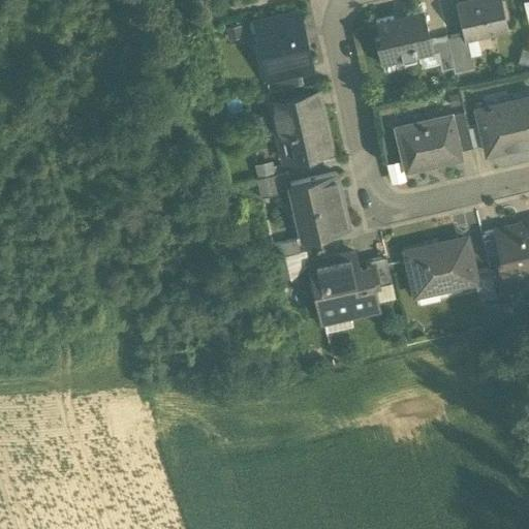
[(498,0),(473,0),(456,4),(463,34),(465,41),(466,41),(506,32),(498,0)]
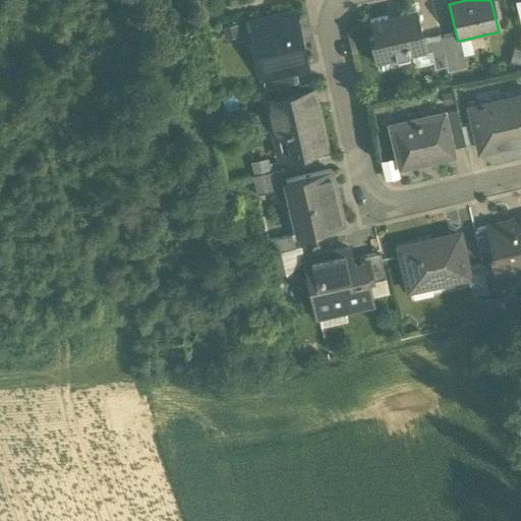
[(416,11),(369,22),(373,39),(369,40),(375,65),(426,53),(416,11)]
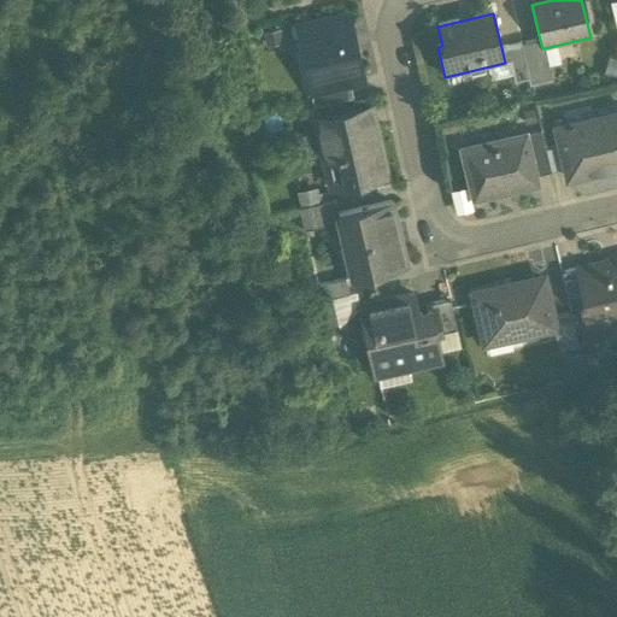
[(348,17),(294,29),(301,59),(311,57),(318,90),(319,93),(350,86),(364,82),(348,17)]
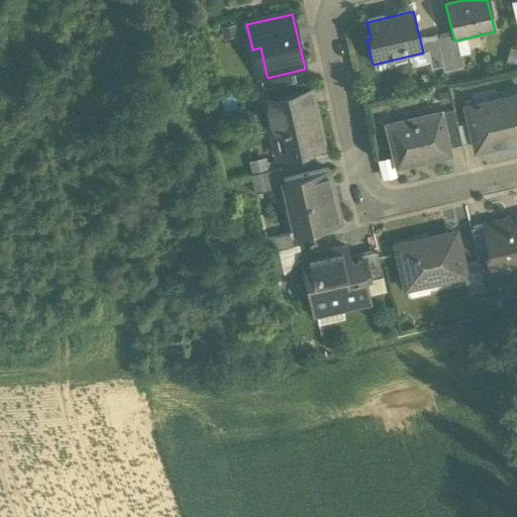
[(452,33),(436,37),(443,67),(444,73),(462,68),(455,40),(454,40),(452,33)]
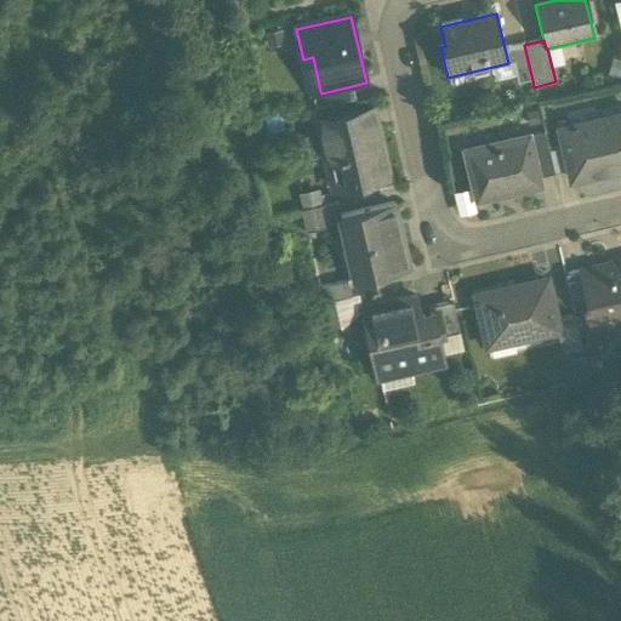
[(524,45),(510,49),(518,84),(533,80),(524,45)]
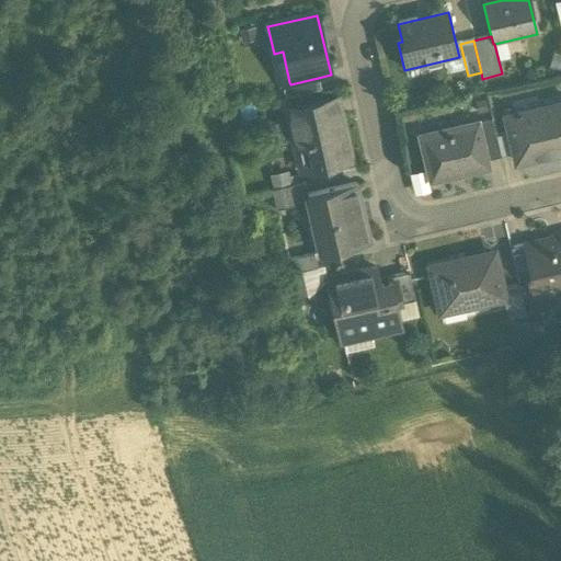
[(318,78),(290,84),(289,82),(282,84),(285,99),(321,90),(318,78)]
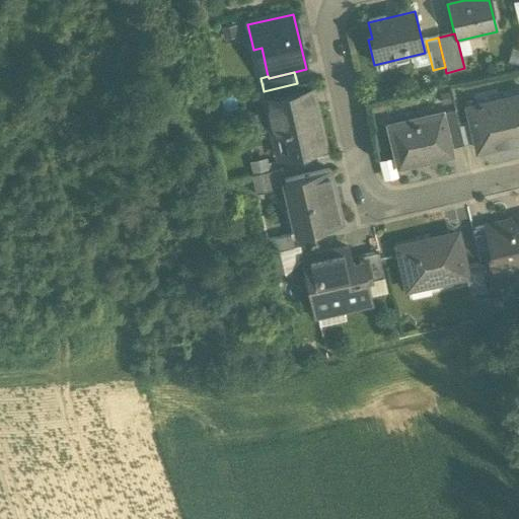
[(518,95),(467,107),(477,151),(510,143),(509,137),(518,135),(518,95)]
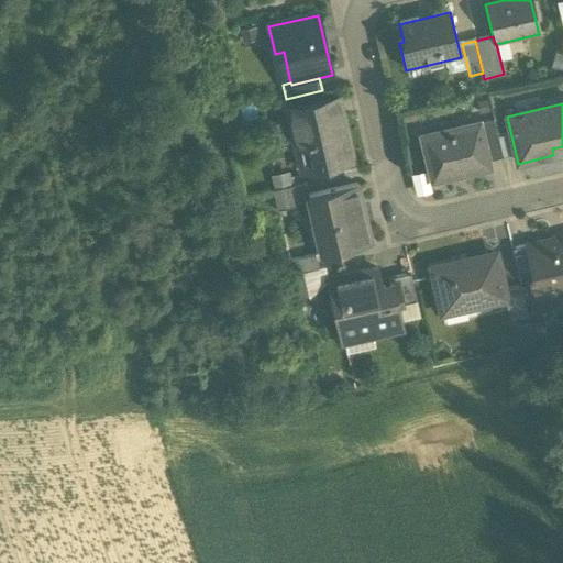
[(317,106),(289,112),(294,131),(300,130),(299,128),(320,122),(317,106)]
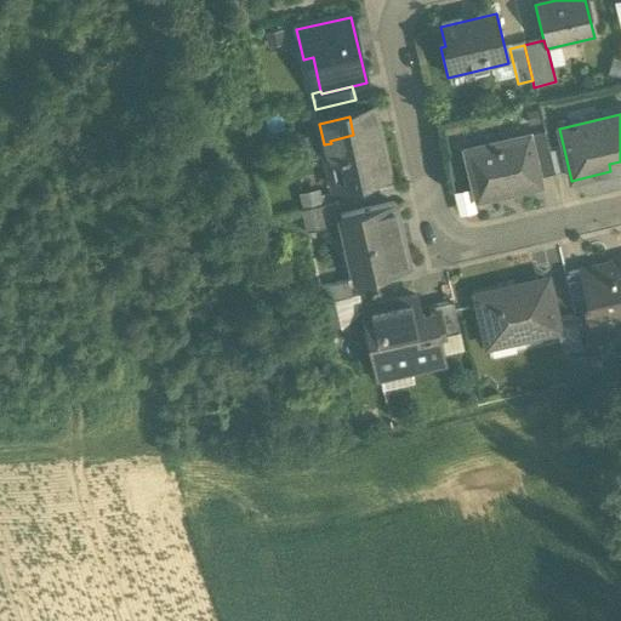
[(353,135),(330,141),(331,143),(324,144),(334,189),(388,177),(377,130),(353,135)]
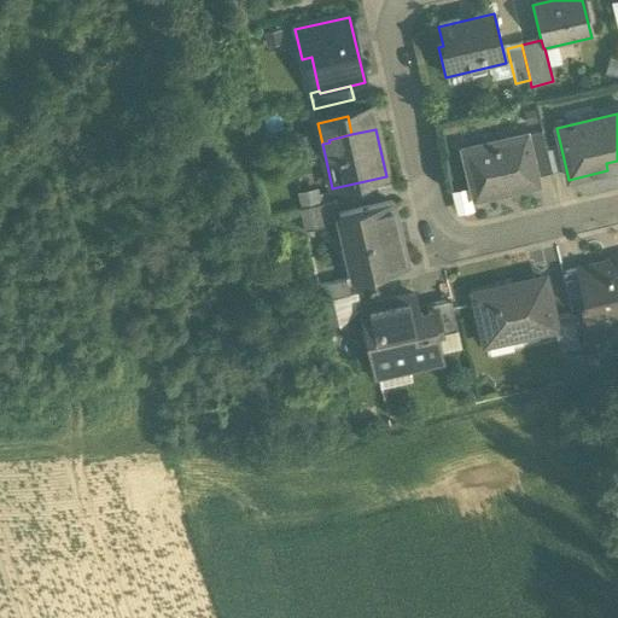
[(542,132),(528,135),(536,178),(552,174),(542,132)]
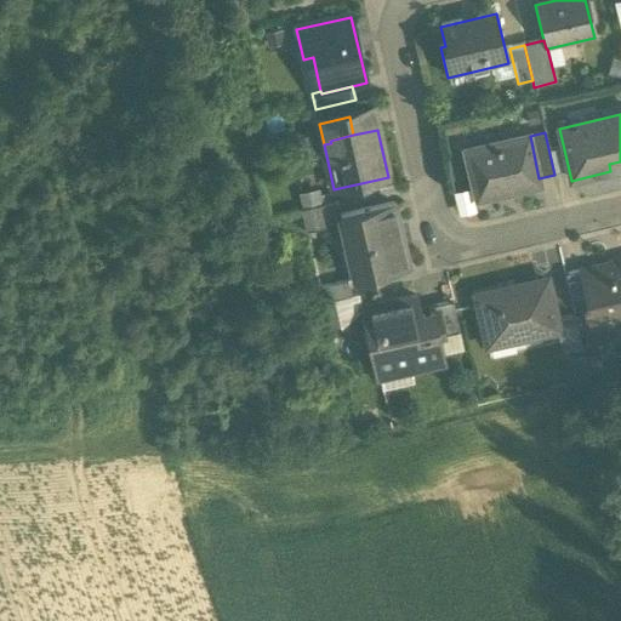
[(530,136),(465,151),(477,203),(541,188),(539,178),(530,136)]
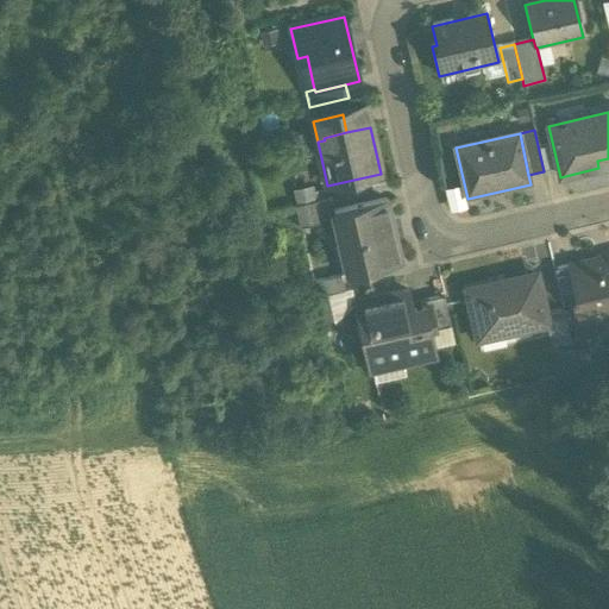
[(332,199),(295,208),(300,230),(336,221),(334,214),(336,214),(332,199)]
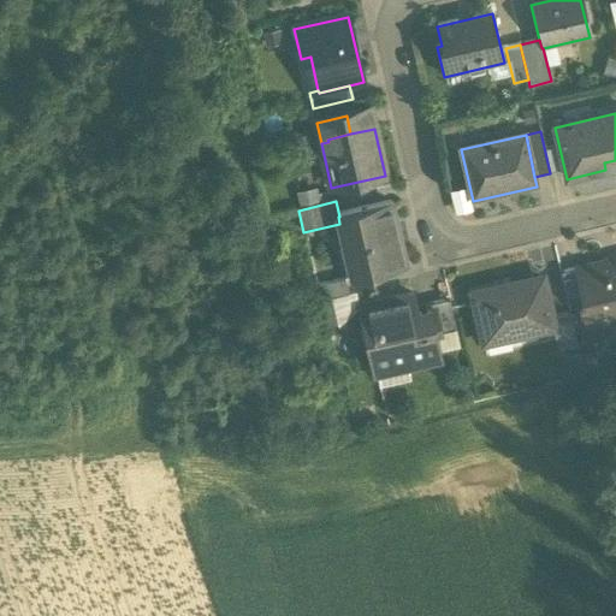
[(339,217),(338,217),(339,224),(347,252),(349,250),(356,278),(353,278),(353,280),(408,268),(392,203),(339,217)]
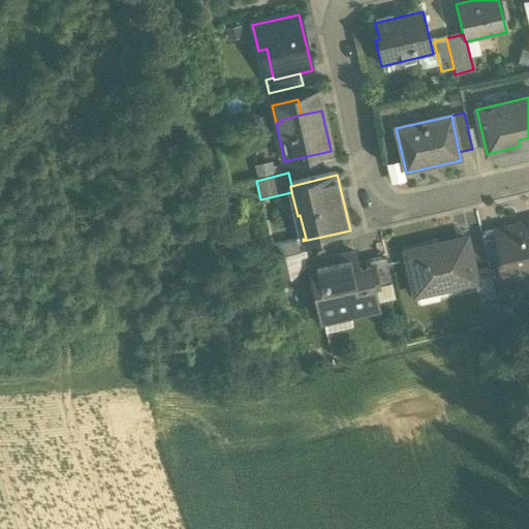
[(528,223),(495,231),(501,256),(507,282),(528,277),(528,223)]
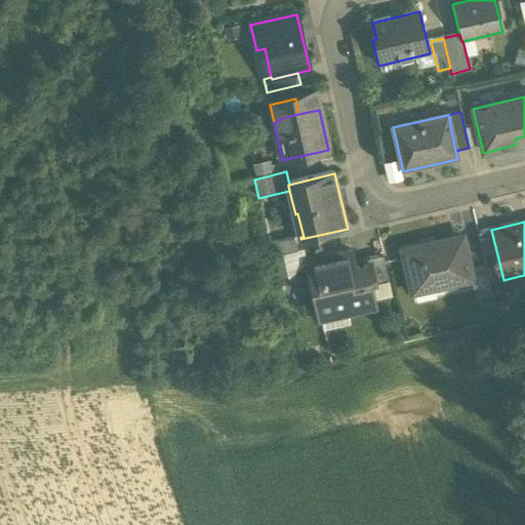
[(491,230),(478,233),(483,257),(497,254),(491,230)]
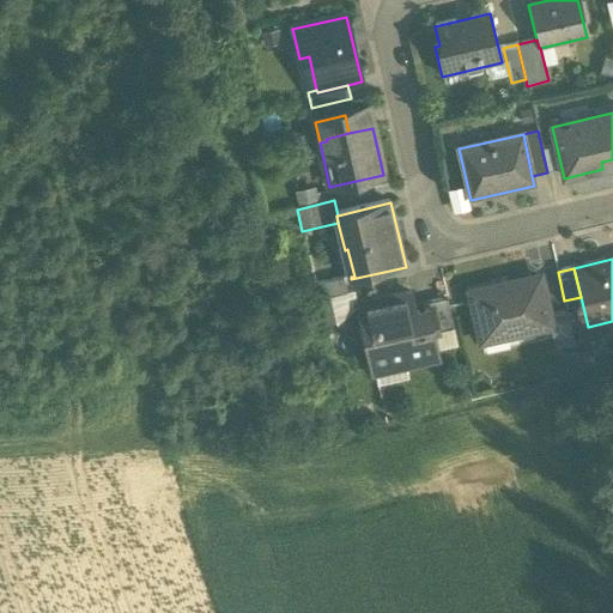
[(344,278),(315,284),(319,299),(347,293),(344,278)]
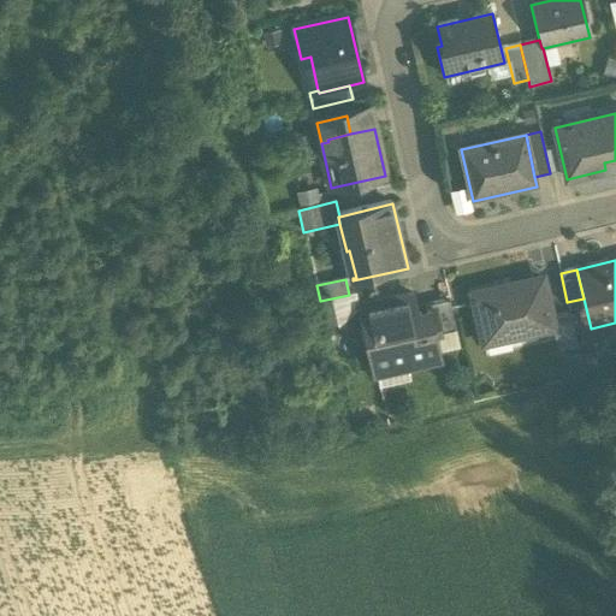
[(544,282),(495,294),(493,289),(469,295),(483,348),(554,331),(555,331),(552,320),(544,282)]
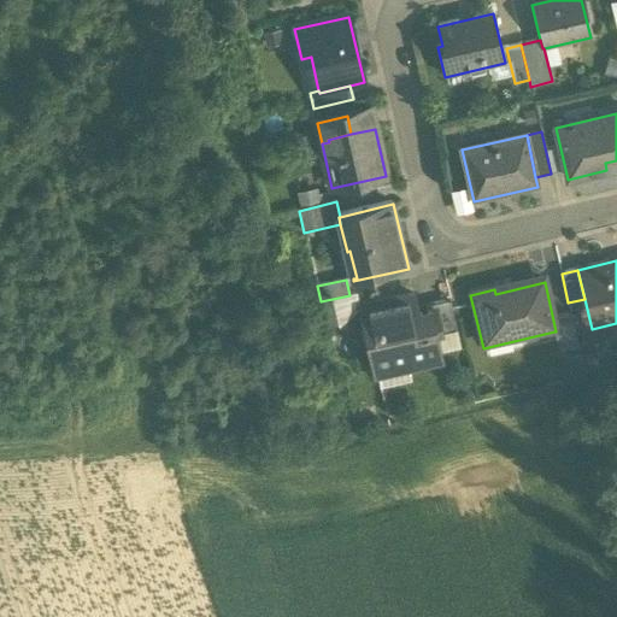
[(412,298),(359,310),(372,369),(439,354),(435,339),(430,321),(428,321),(418,323),(412,298)]
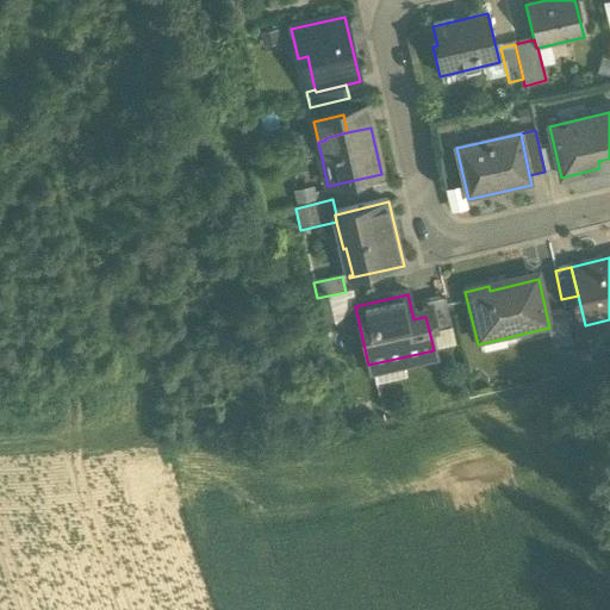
[(444,299),(421,304),(423,317),(425,317),(430,335),(452,330),(444,299)]
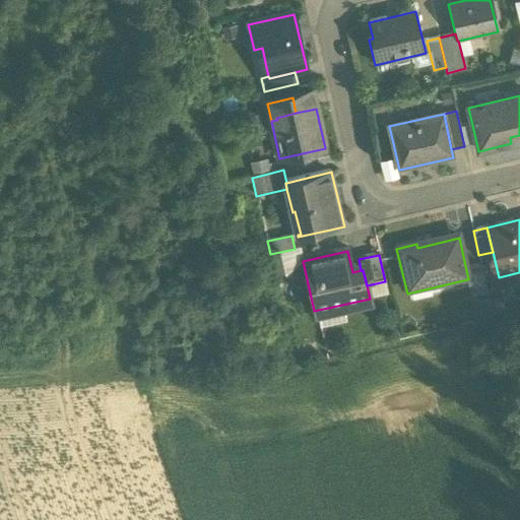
[(481,266),(466,270),(468,279),(467,279),(471,299),(488,295),(481,266)]
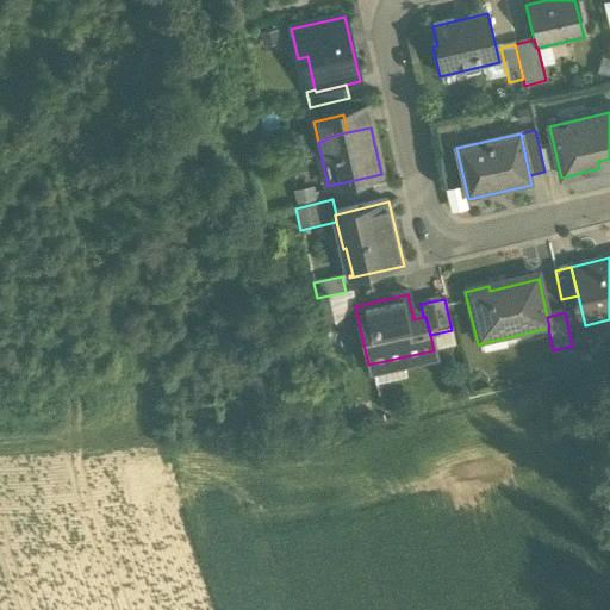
[(561,375),(580,374),(578,356),(560,359),(561,375)]
